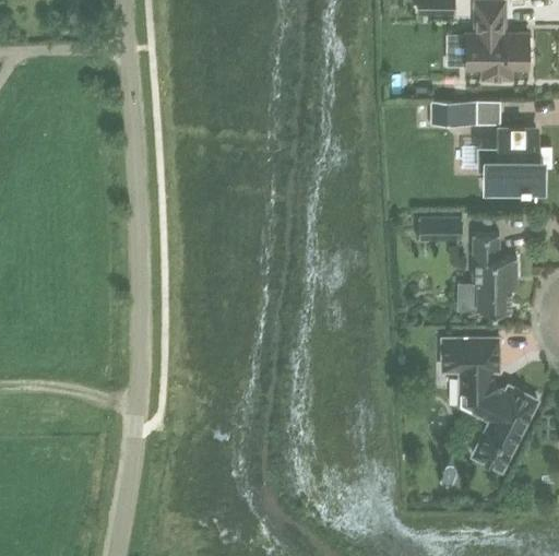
[(453,0),(417,0),(417,14),(453,14),(453,0)]
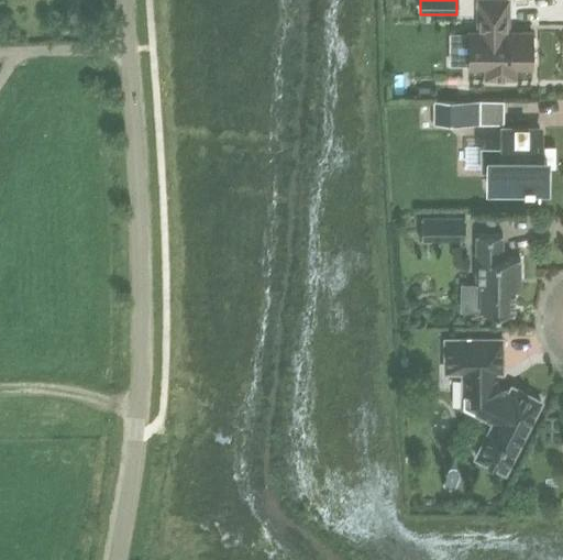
[(468,68),(484,68),(484,84),(517,84),(517,68),(531,68),(532,35),(507,35),(507,3),(478,2),(478,35),(468,35),(468,68)]
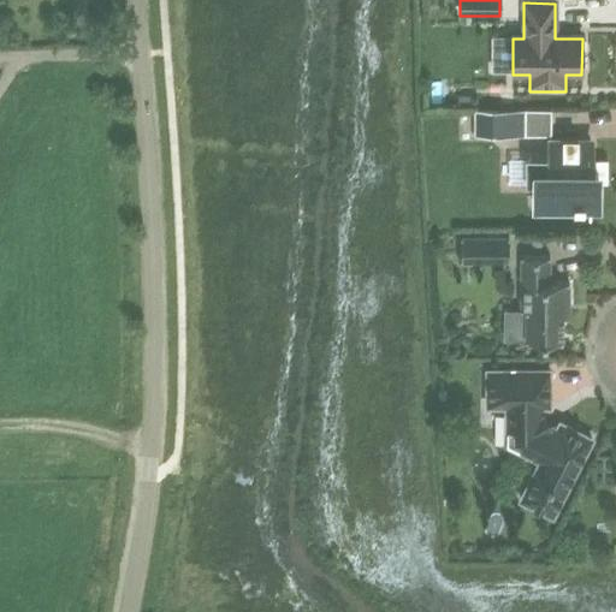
[(550,136),(551,112),(477,112),(477,137),(550,136)]
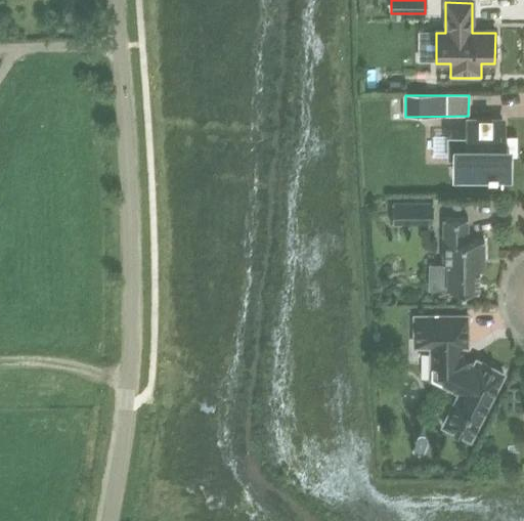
[(487,118),(487,98),(473,98),(473,118),(487,118)]
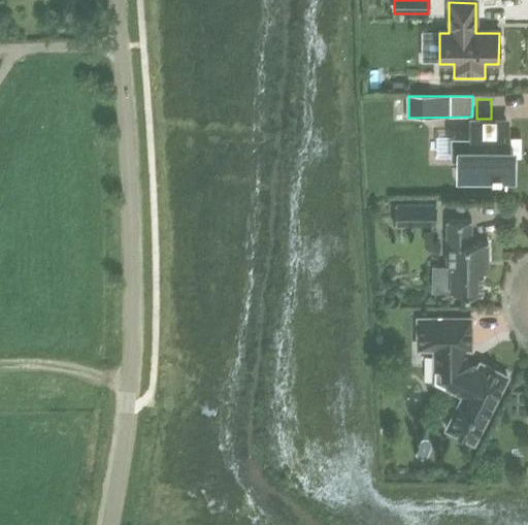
[(455,151),(455,159),(459,159),(459,172),(459,181),(472,181),(492,181),(500,182),(500,179),(504,179),(504,181),(506,182),(516,182),(516,158),(521,158),(521,139),(510,139),(510,142),(506,142),(506,123),(472,123),(472,138),(455,138),(455,151)]
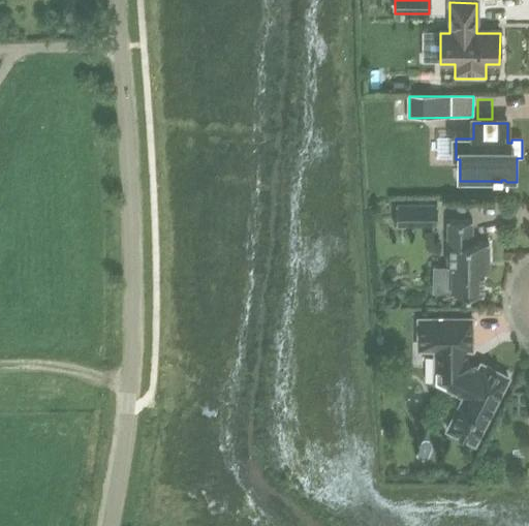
[(437,226),(437,206),(396,206),(396,226),(437,226)]
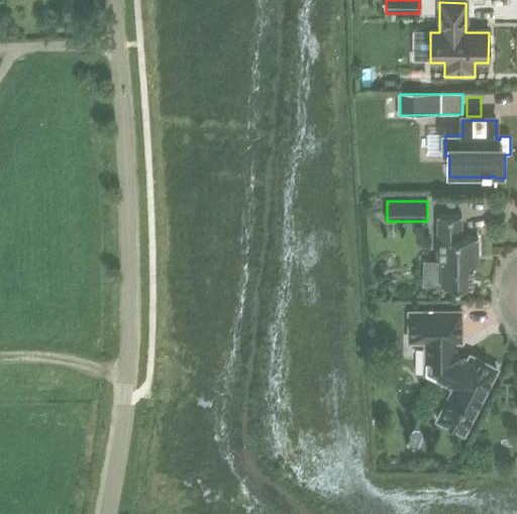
[(441,288),(473,288),(473,259),(478,259),(478,239),(461,239),(461,217),(437,217),(437,264),(441,264),(441,288)]
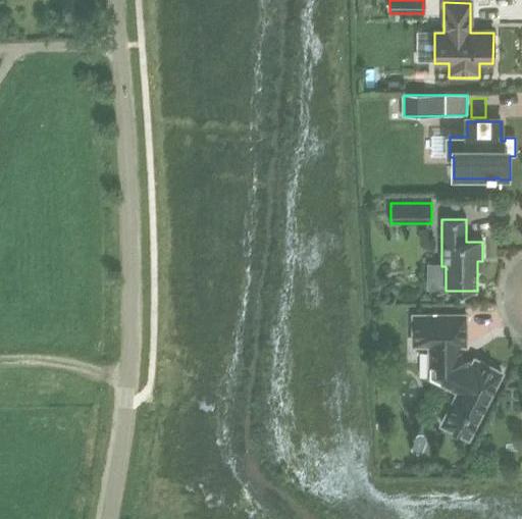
[(429,347),(429,366),(436,366),(444,377),(440,384),(458,394),(441,426),(468,439),(502,374),(474,360),(471,366),(465,363),(466,362),(461,353),(460,353),(460,347),(466,347),(466,316),(413,316),(413,347),(429,347)]
